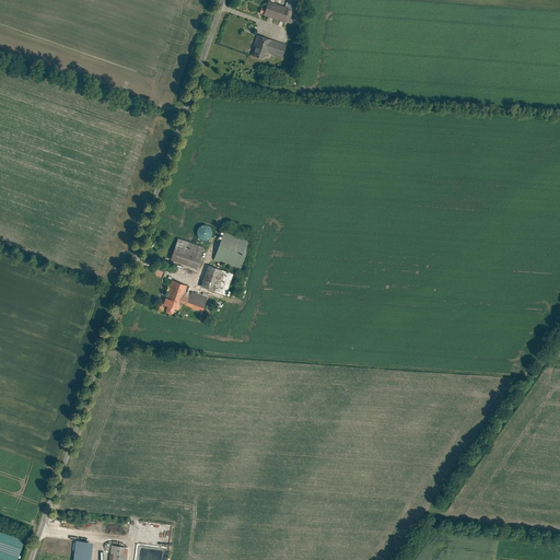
[(284,7),(268,1),(266,8),(261,7),(259,13),(264,14),(263,15),(292,25),(299,6),(287,1),(284,7)]
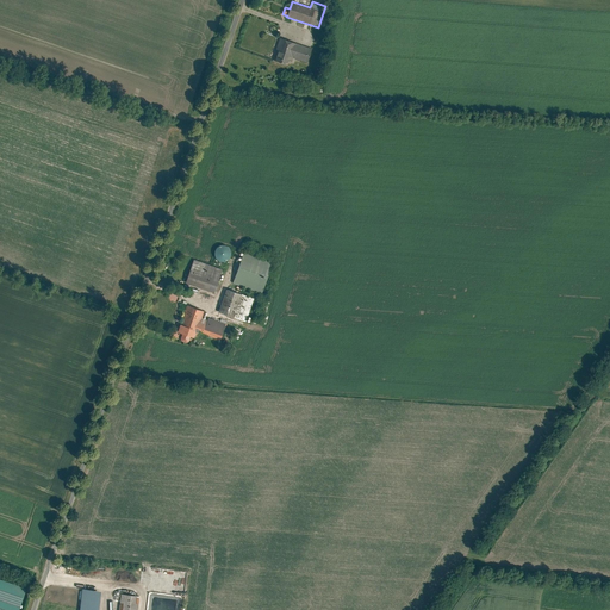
[(311,49),(280,38),(275,50),(278,51),(274,61),(287,66),(290,56),(307,62),(311,49)]
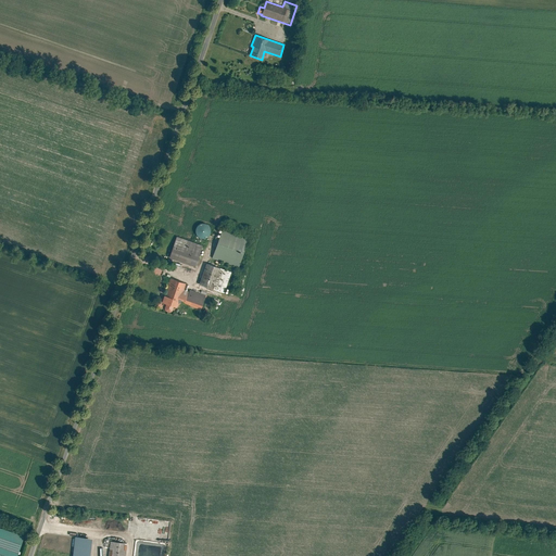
[(211,234),(211,231),(211,229),(209,227),(206,225),(204,225),(202,225),(199,226),(198,227),(196,230),(196,232),(196,235),(198,237),(199,239),(201,240),(204,240),(206,239),(209,238),(210,237),(211,234)]
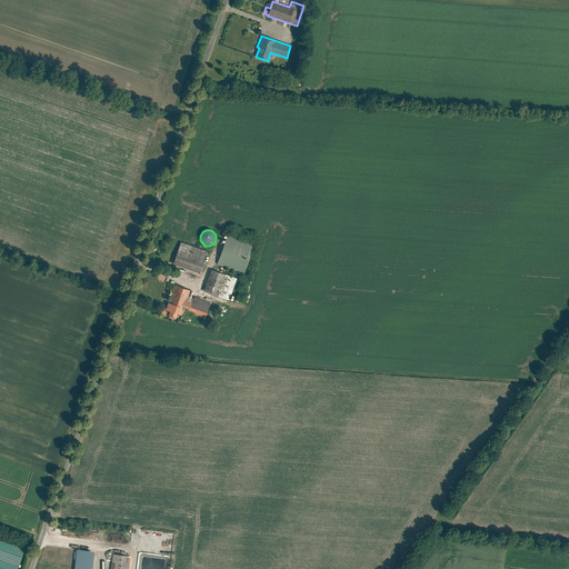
[(229,236),(218,266),(245,276),(256,246),(229,236)]
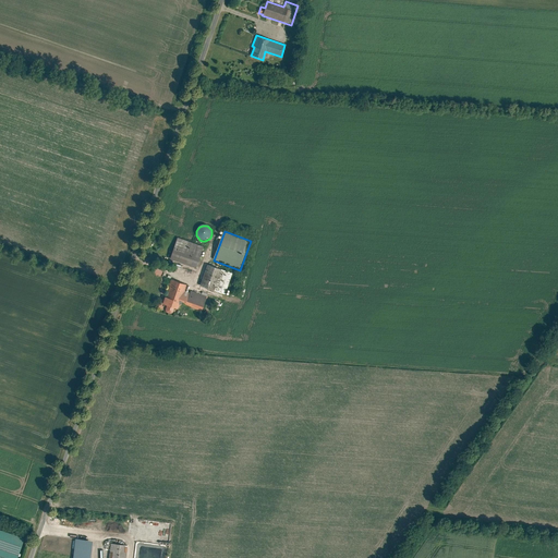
[(170,259),(196,269),(205,247),(178,238),(170,259)]
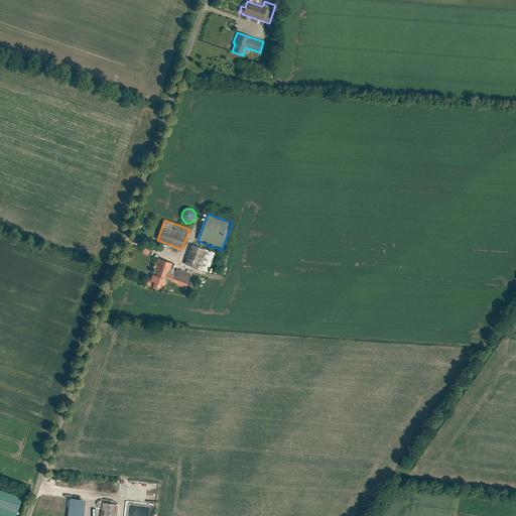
[(216,251),(192,244),(187,264),(211,270),(213,260),(214,260),(216,251)]
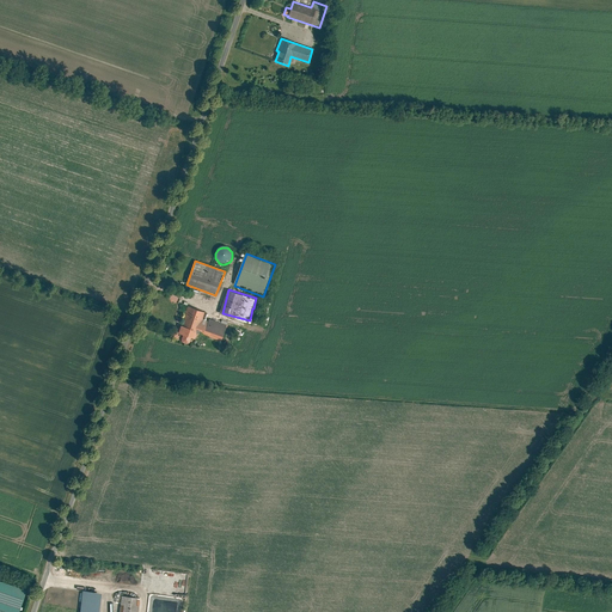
[(206,312),(188,306),(178,334),(183,335),(182,340),(189,342),(190,337),(195,340),(197,334),(221,341),(226,325),(204,317),(206,312)]
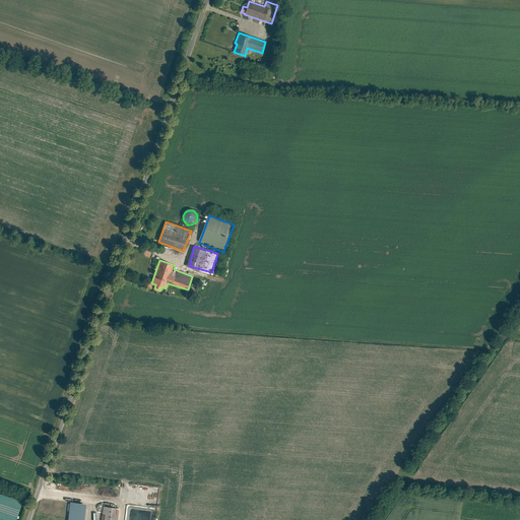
[(23,504),(0,496),(0,513),(17,519),(23,504)]
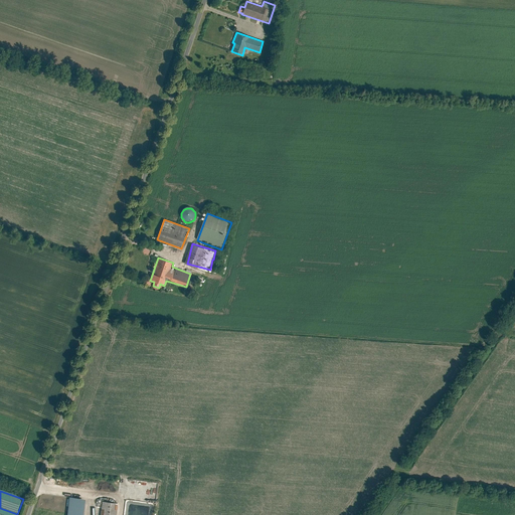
[(71,497),(68,514),(87,514),(89,498),(71,497)]
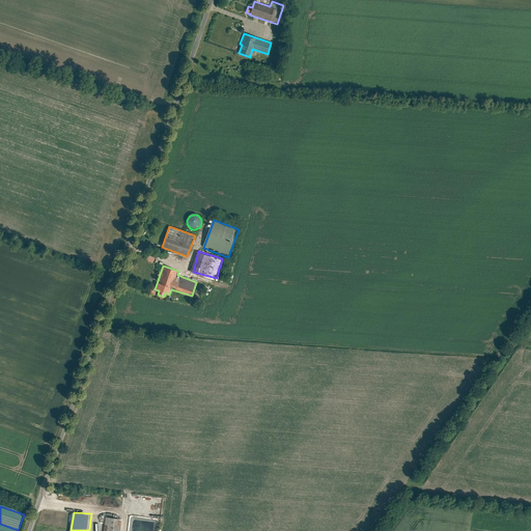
[(120,530),(122,518),(107,516),(107,521),(101,521),(100,530),(120,530)]
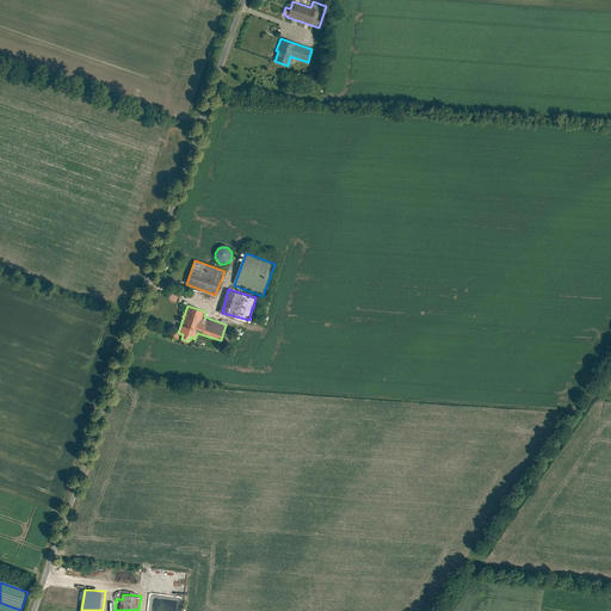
All buildings are outlined.
